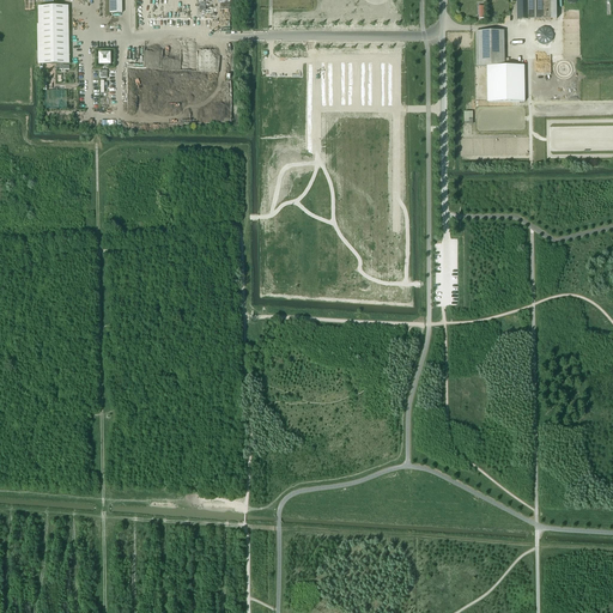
[(121,0),(109,0),(110,14),(122,13),(121,0)]
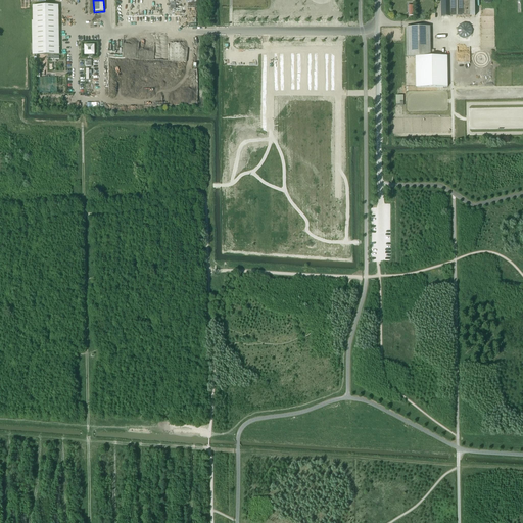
[(440,0),(440,17),(475,16),(474,0),(440,0)]
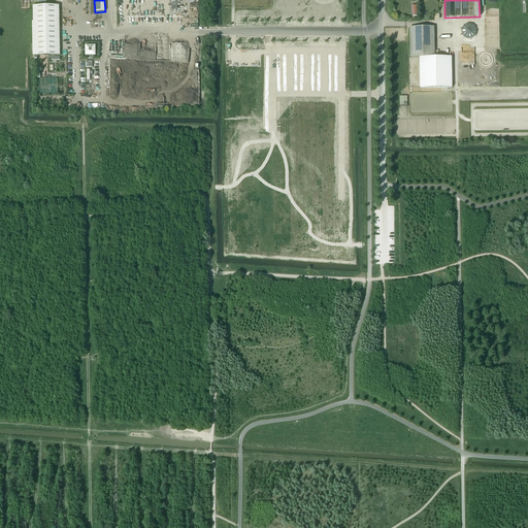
[(33,6),(34,42),(34,56),(60,56),(59,5),(33,6)]
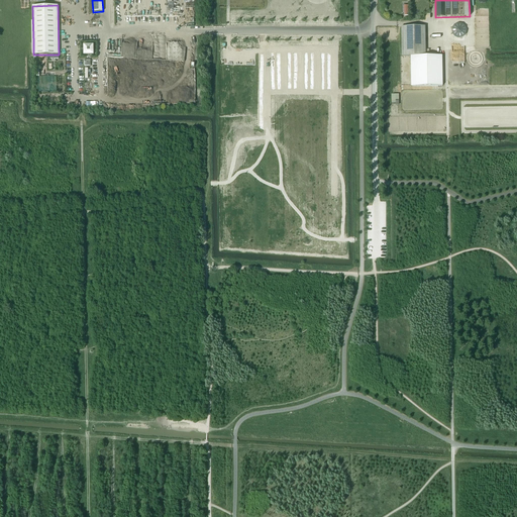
[(402,26),(402,57),(410,57),(411,87),(442,87),(441,56),(425,57),(425,26),(402,26)]
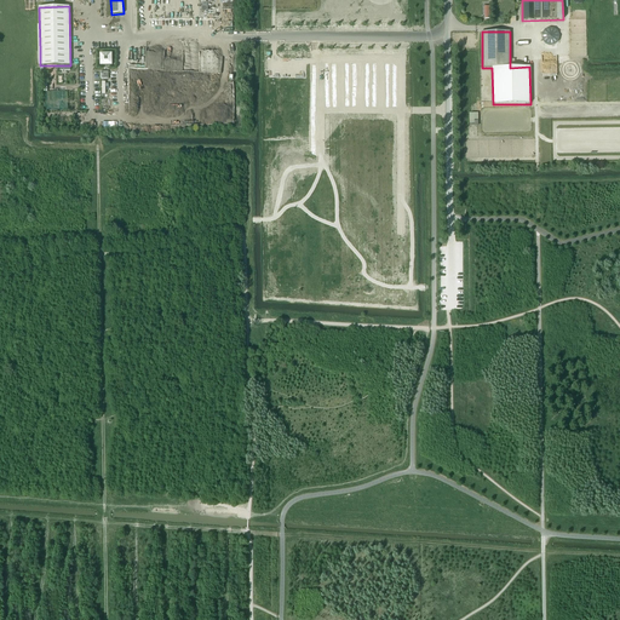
[(101,58),(98,58),(98,62),(101,62),(101,65),(112,65),(112,53),(99,53),(101,58)]
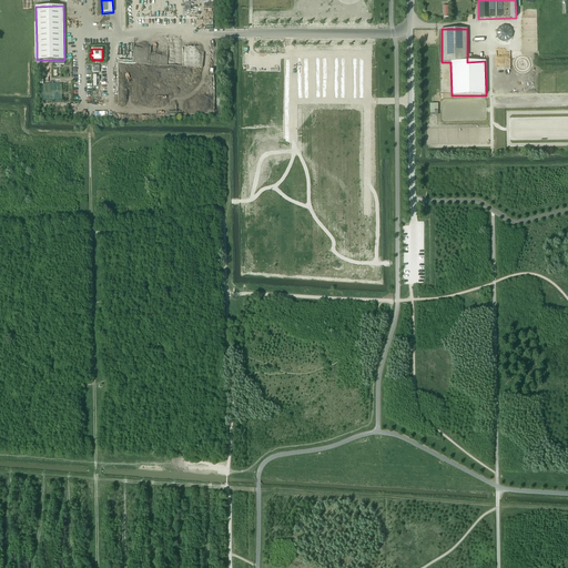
[(362,194),(348,194),(348,214),(362,214),(362,194)]
